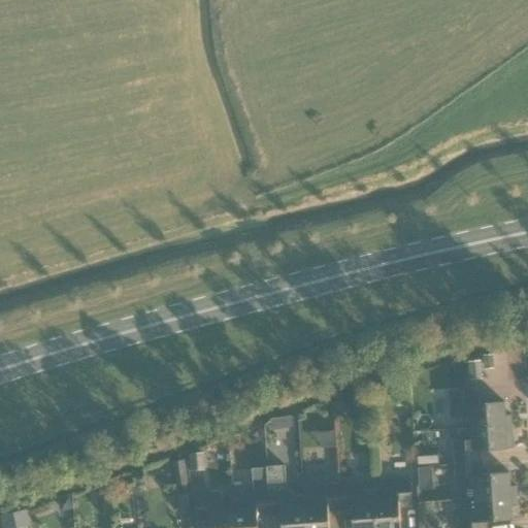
[(468,364),(469,383),(482,382),(480,363),(468,364)]
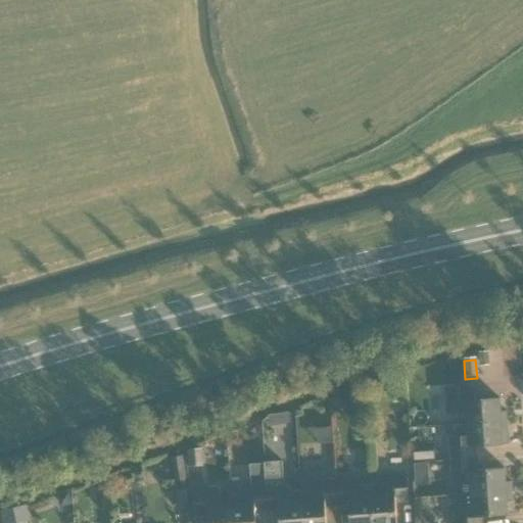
[(467,412),(468,423),(509,421),(508,411),(502,412),(501,398),(474,400),(473,387),(447,389),(448,413),(467,412)]
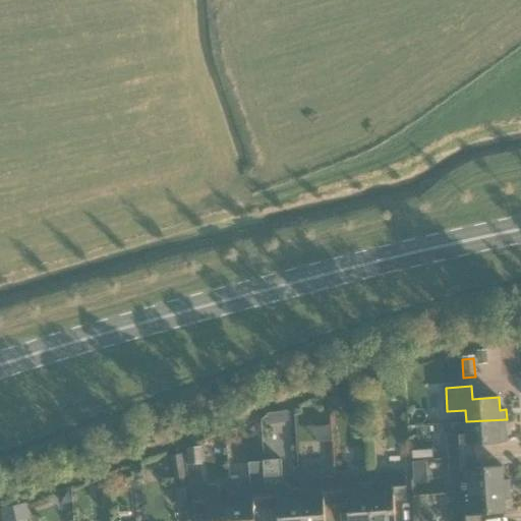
[(338,410),(346,404),(338,394),(330,399),(338,410)]
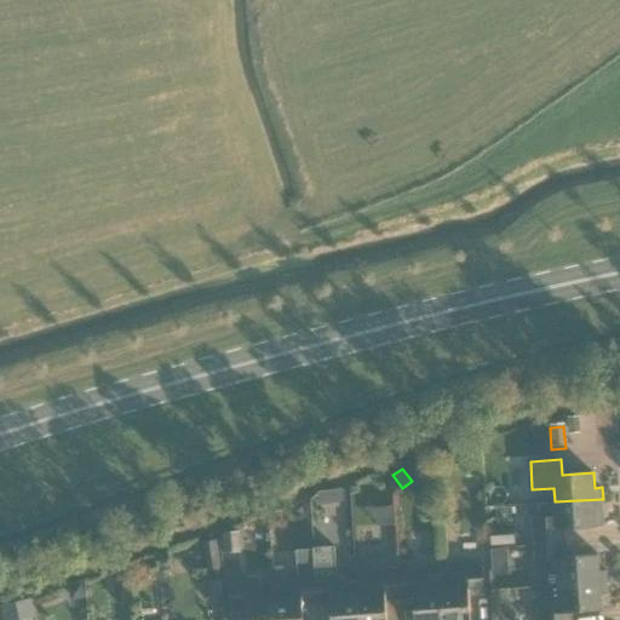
[(524,546),(535,545),(566,543),(566,528),(597,526),(596,510),(603,510),(603,499),(555,501),(556,516),(534,517),(534,532),(523,532),(524,546)]
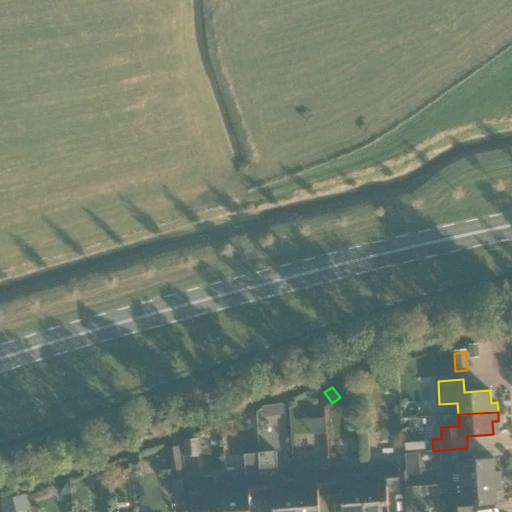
[(406,440),(406,452),(426,451),(425,439),(406,440)]
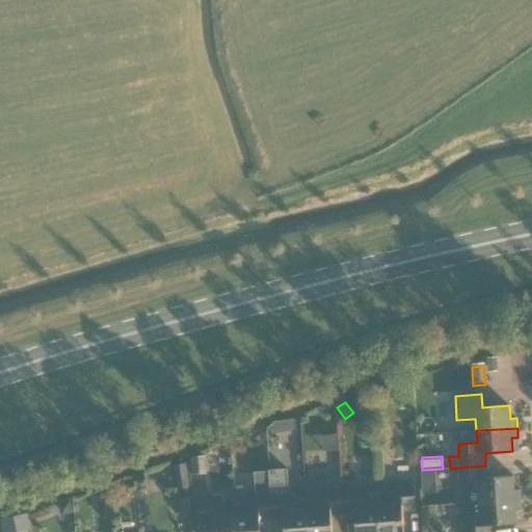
[(191,475),(207,474),(206,457),(190,458),(191,475)]
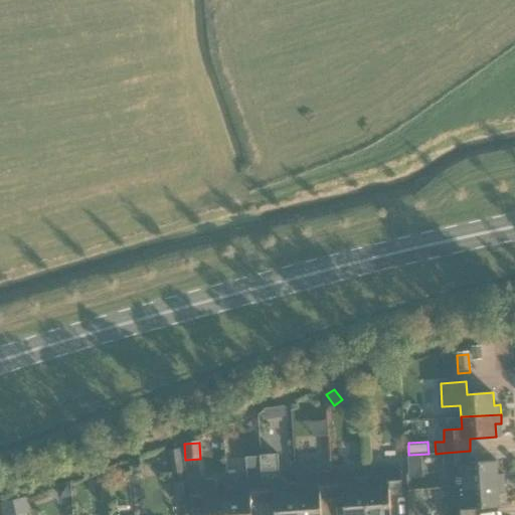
[(173,475),(184,473),(180,450),(168,452),(173,475)]
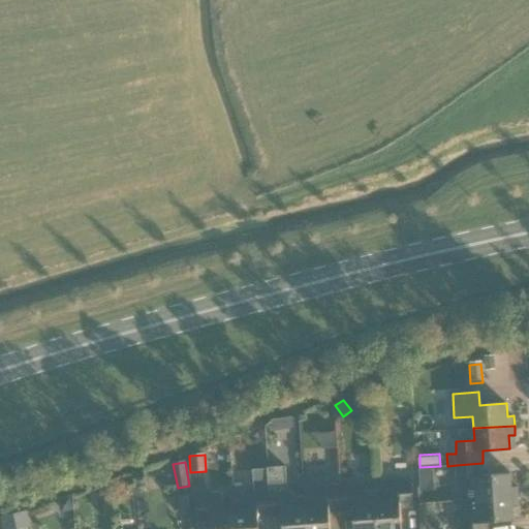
[(467,500),(478,499),(519,496),(519,487),(512,488),(511,473),(484,475),(483,463),(457,465),(459,489),(467,488),(467,500)]
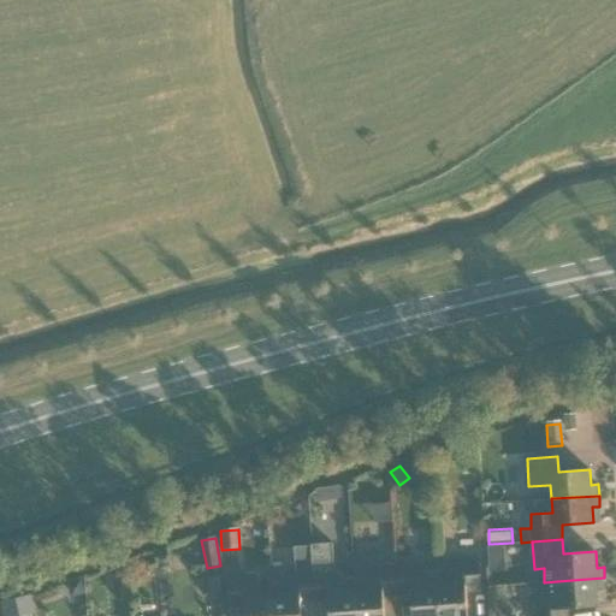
[(312,545),(314,570),(315,600),(331,599),(331,615),(357,615),(357,590),(356,578),(342,579),(342,568),(335,569),(333,544),(312,545)]
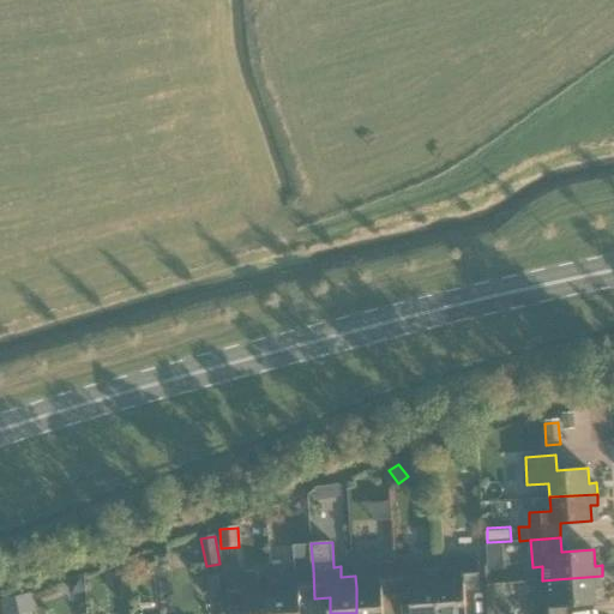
[(452,581),(438,582),(439,613),(467,613),(465,589),(480,588),(479,557),(451,559),(452,581)]
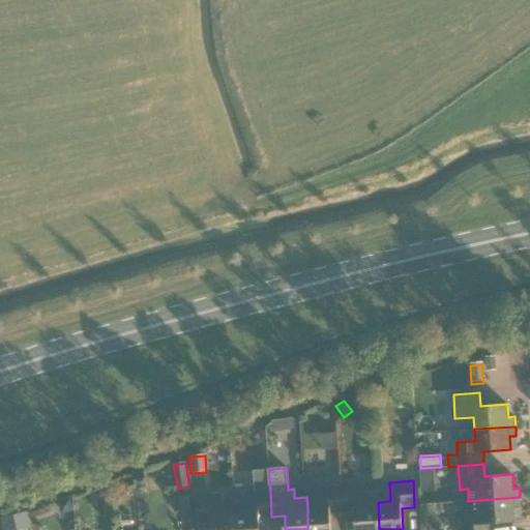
[(379,529),(378,502),(377,491),(365,492),(364,484),(342,486),(343,511),(355,511),(356,529),(379,529)]
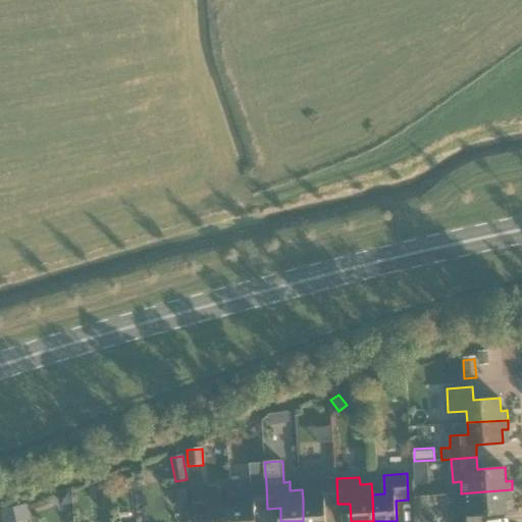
[(314,499),(303,500),(303,521),(326,521),(325,505),(337,504),(336,478),(313,480),(314,499)]
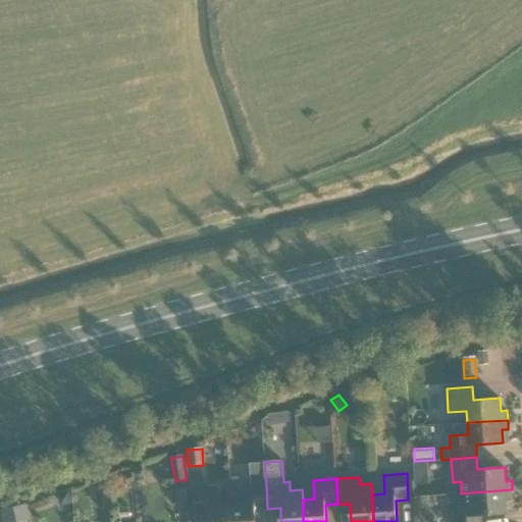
[(256,521),(255,510),(267,509),(266,483),(243,485),(244,493),(231,494),(232,505),(232,521),(256,521)]
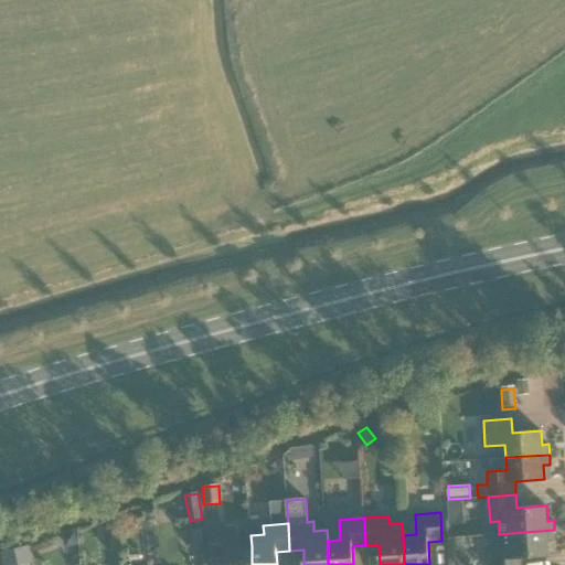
[(252,564),(252,546),(238,546),(237,526),(212,529),(213,556),(227,555),(227,564),(252,564)]
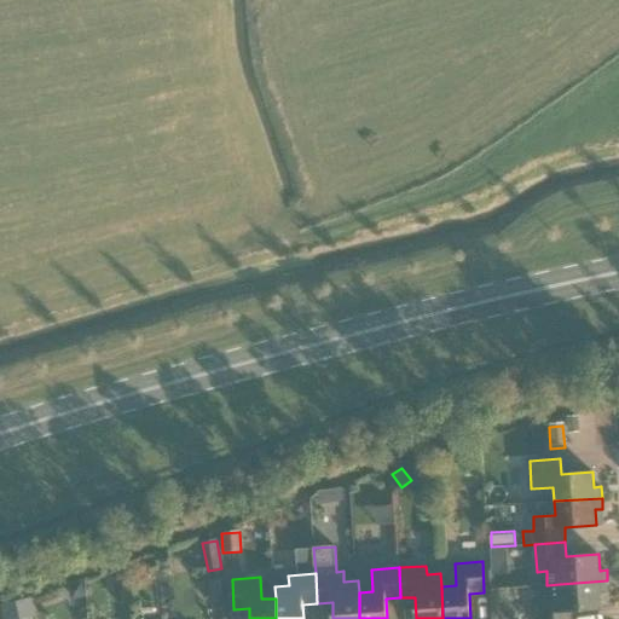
[(209,600),(224,599),(223,579),(208,580),(209,600)]
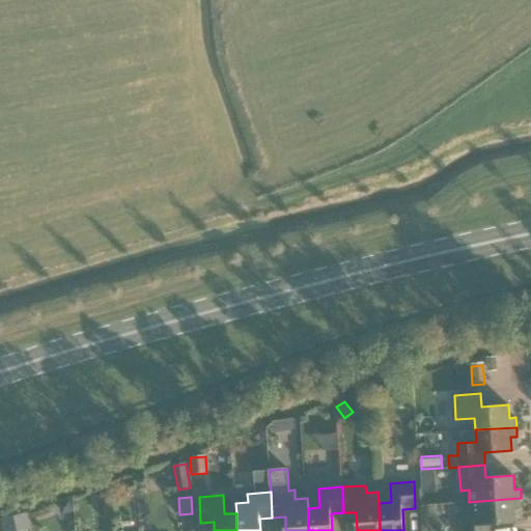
[(522,508),(521,498),(480,501),(480,513),(462,514),(463,530),(488,530),(488,524),(516,522),(515,508),(522,508)]
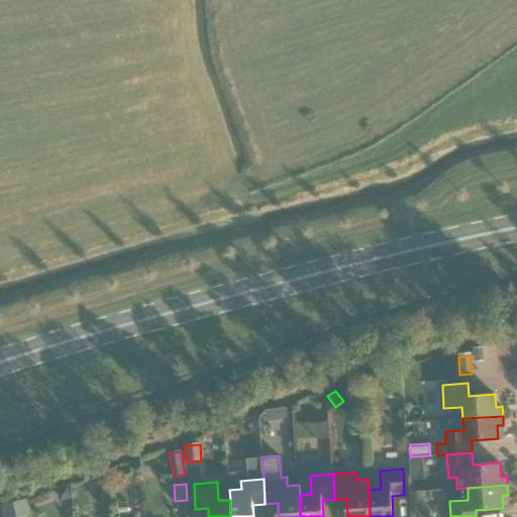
[(61,502),(72,498),(69,487),(57,490),(61,502)]
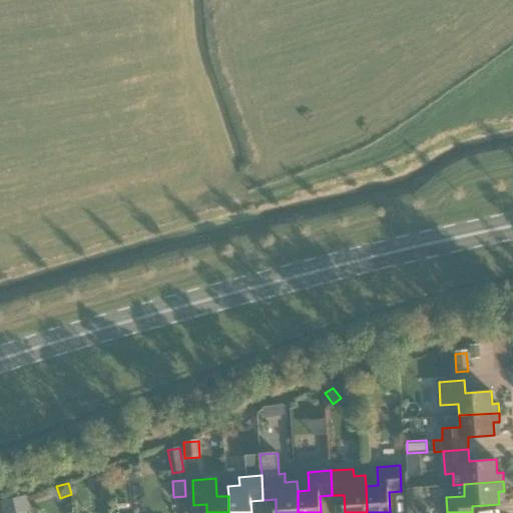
[(1,503),(3,512),(24,512),(31,511),(27,496),(1,503)]
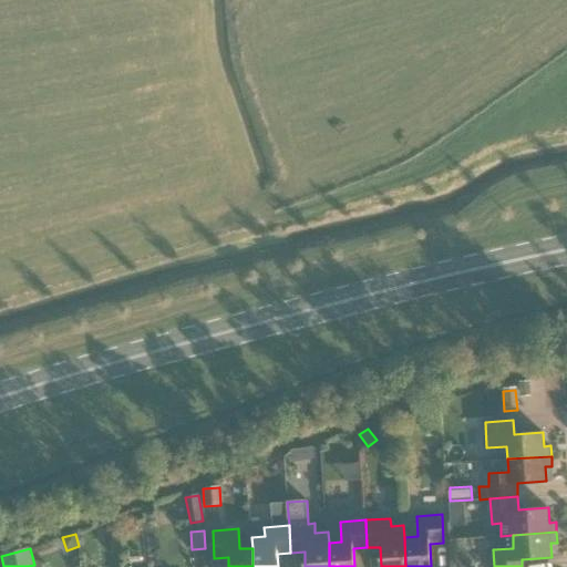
[(457,566),(467,566),(467,557),(457,558),(457,566)]
